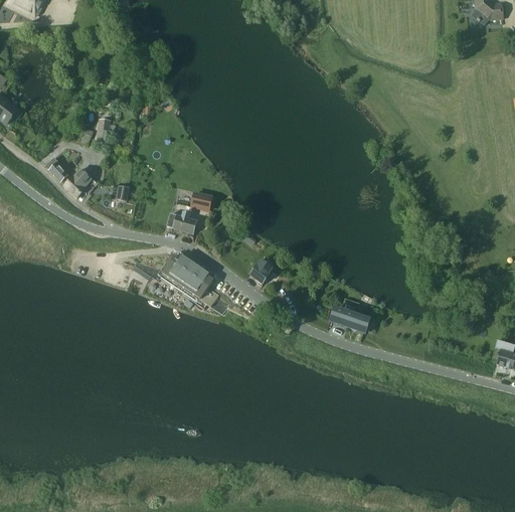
[(39,6),(42,0),(14,0),(24,6),(22,9),(34,15),(35,12),(38,13),(41,7),(39,6)]
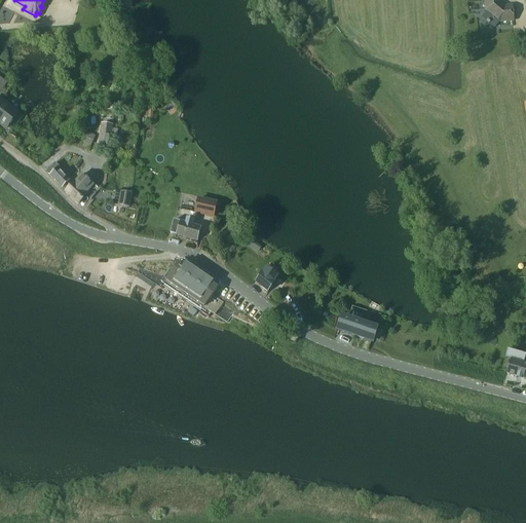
[(500,20),(513,19),(512,3),(505,4),(500,0),(485,0),(486,7),(500,20)]
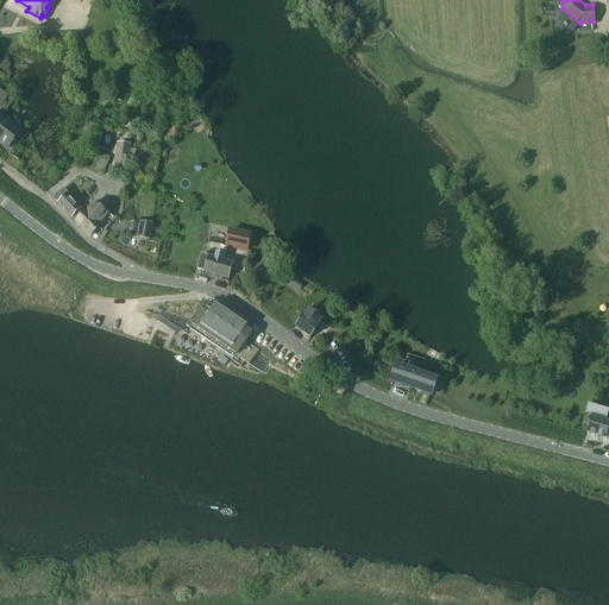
[(20,130),(0,114),(0,140),(7,146),(20,130)]
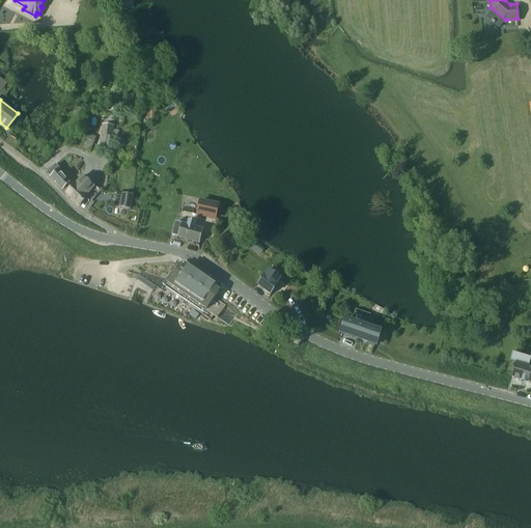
[(102,130),(100,146),(110,148),(112,131),(102,130)]
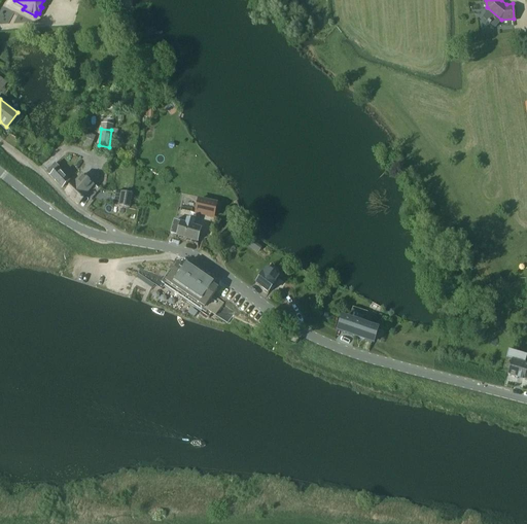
[(81,134),(77,143),(83,146),(89,148),(90,149),(94,139),(81,134)]
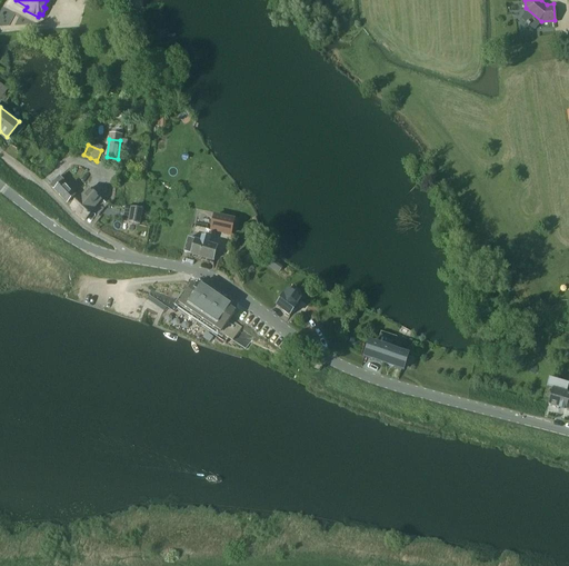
[(77,159),(61,175),(68,184),(76,192),(89,179),(92,176),(77,159)]
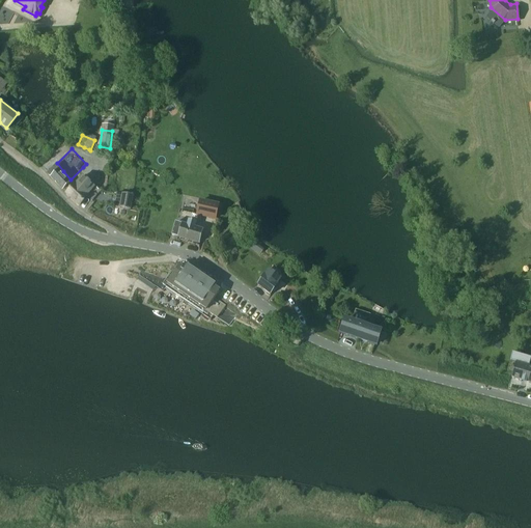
[(56,162),(47,170),(51,174),(62,187),(71,179),(63,171),(57,163),(56,162)]
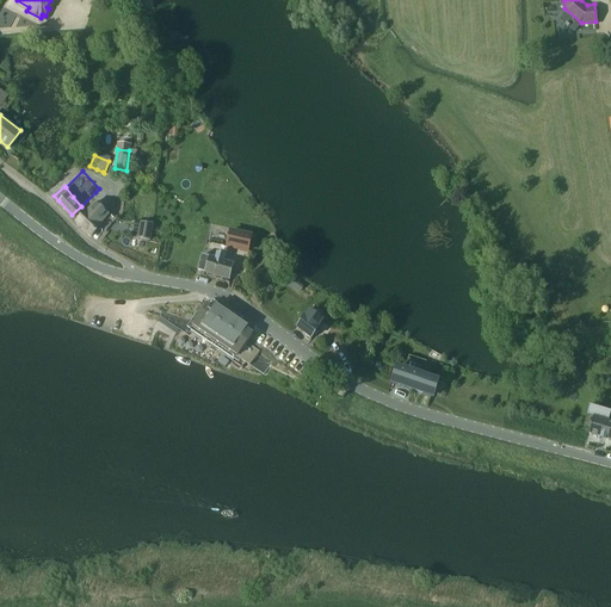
[(90,206),(76,220),(91,234),(99,223),(105,228),(109,224),(116,217),(105,208),(98,215),(94,210),(90,206)]
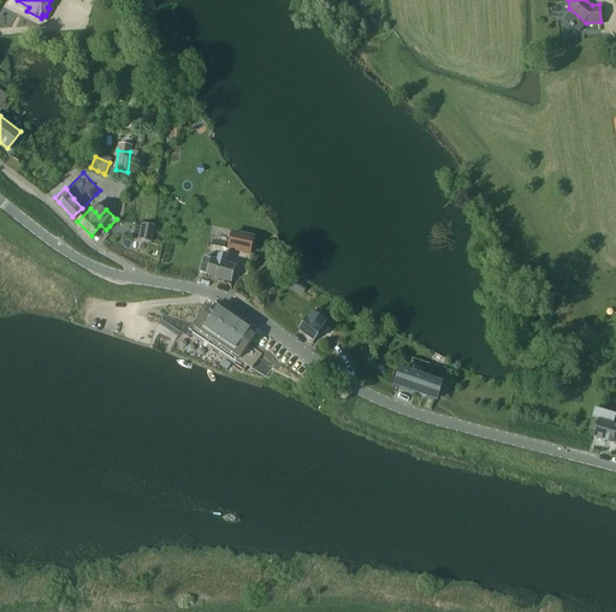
[(142,221),(138,237),(152,239),(154,224),(142,221)]
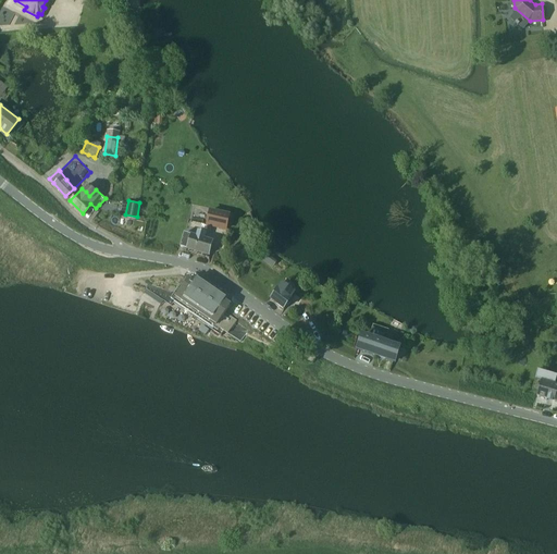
[(210,209),(207,222),(226,226),(229,213),(210,209)]
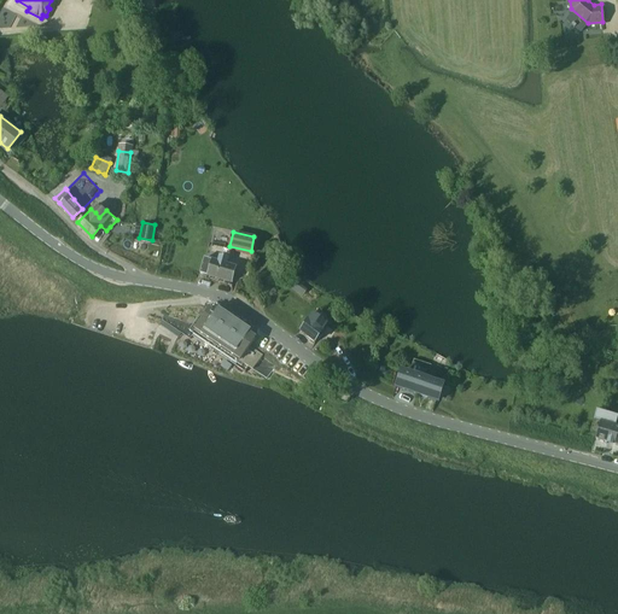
[(220,253),(217,261),(204,256),(200,270),(232,280),(235,265),(227,263),(228,257),(220,253)]
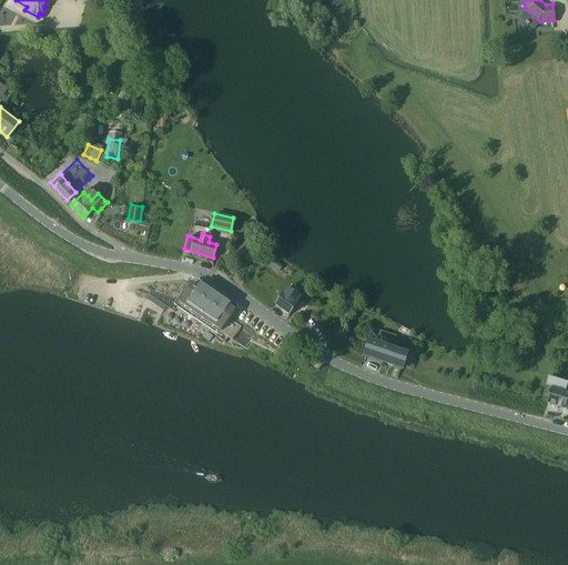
[(269,255),(265,261),(273,266),(276,261),(269,255)]
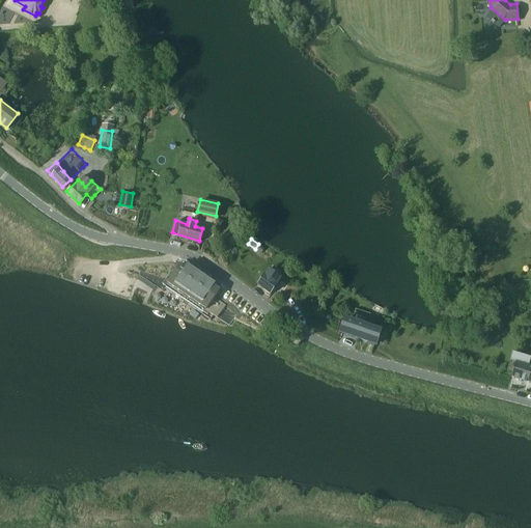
[(168,269),(140,273),(164,288),(166,284),(193,303),(210,314),(213,310),(229,322),(236,311),(225,304),(214,296),(219,288),(215,285),(216,283),(217,282),(183,259),(179,265),(175,266),(171,272),(168,269)]
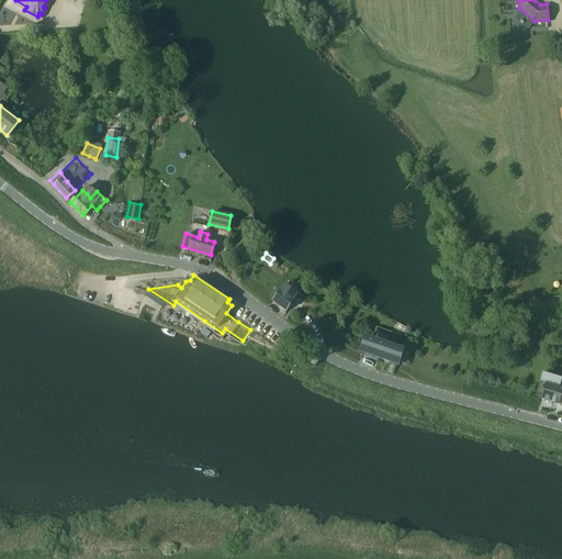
[(278,293),(272,300),(285,310),(289,305),(290,305),(291,306),(293,303),(292,302),(296,295),(298,294),(301,289),(289,279),(284,284),(280,290),(278,293)]
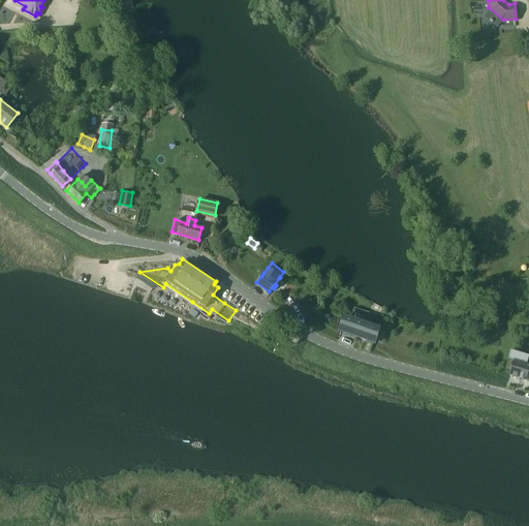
[(354,307),(352,315),(365,318),(367,309),(354,307)]
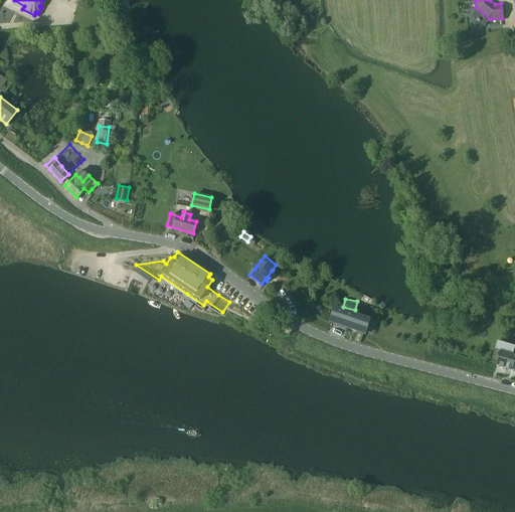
[(334,309),(330,321),(363,332),(367,320),(334,309)]
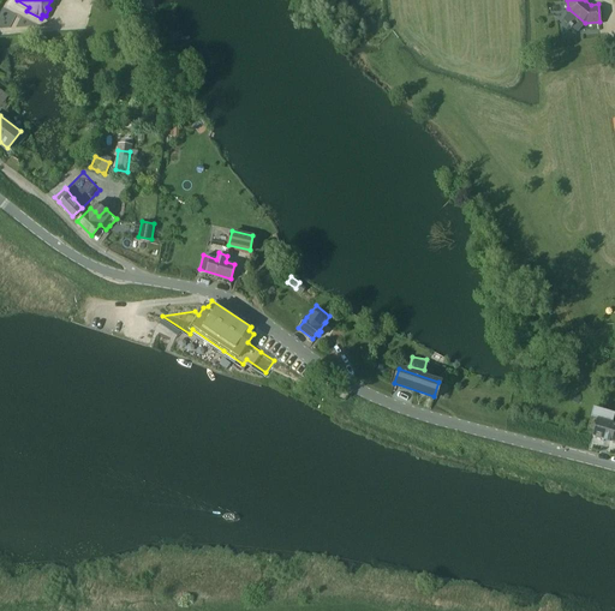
[(591,414),(591,417),(597,418),(598,419),(598,420),(597,419),(595,427),(592,435),(614,441),(614,424),(611,423),(613,423),(614,412),(601,408),(593,406),(591,414)]
